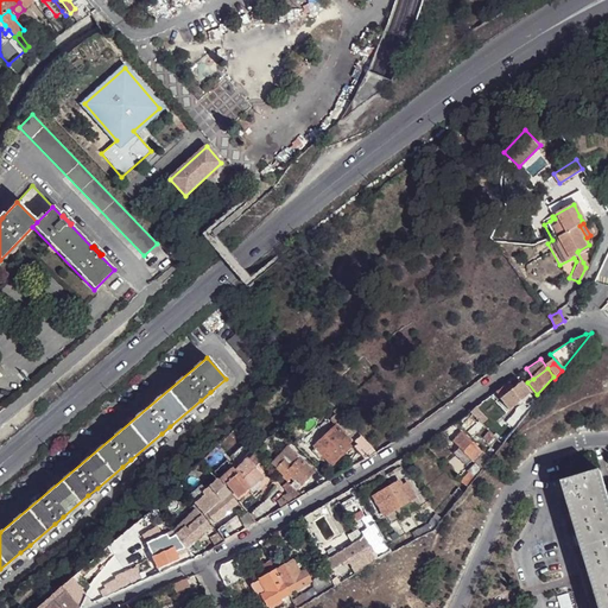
[(508,381),(495,392),(501,398),(511,409),(530,393),(520,381),(514,387),(511,384),(508,381)]
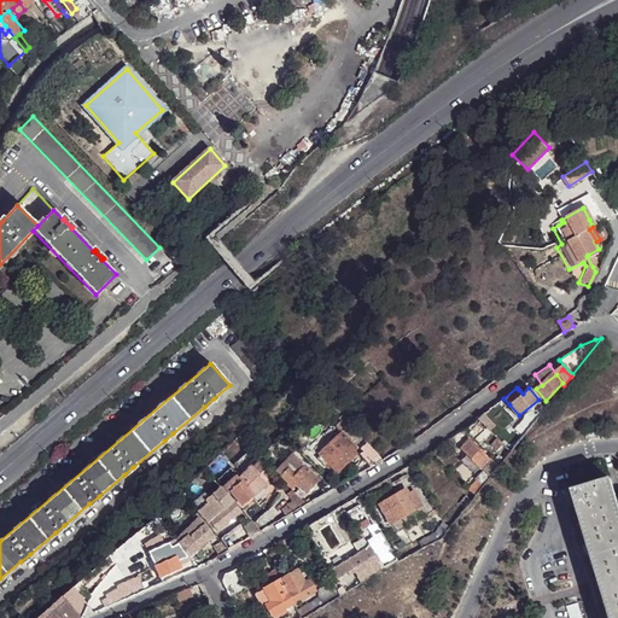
[(215,401),(214,398),(204,407),(205,409),(215,401)]
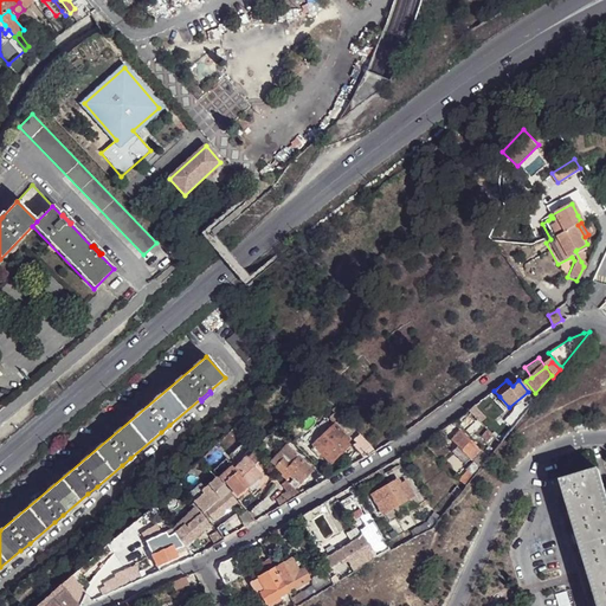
[(489,394),(468,410),(477,419),(482,414),(492,424),(505,411),(489,394)]
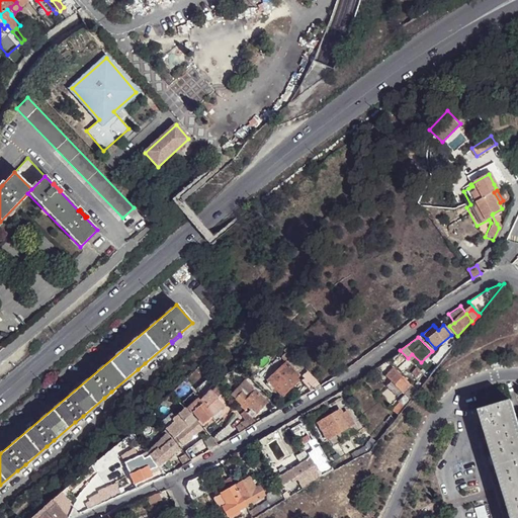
[(439,364),(452,348),(447,343),(432,359),(435,361),(439,364)]
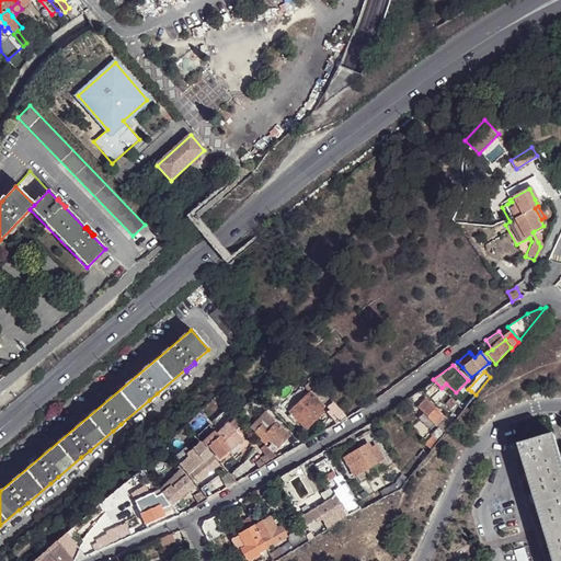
[(446,384),(442,388),(451,398),(456,392),(446,384)]
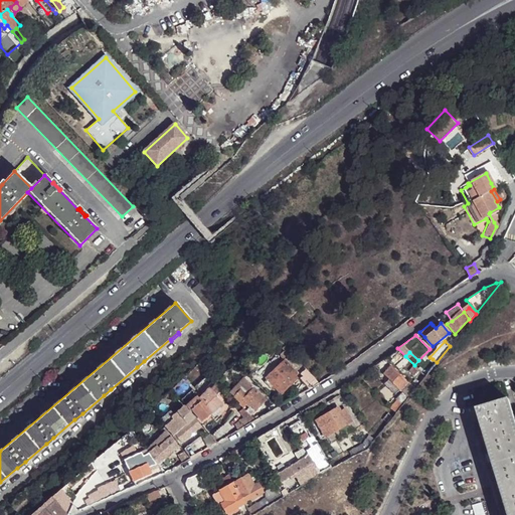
[(306,370),(291,354),(266,379),(267,380),(273,386),(281,394),(299,377),(299,376),(297,375),(300,372),(302,374),(306,370)]
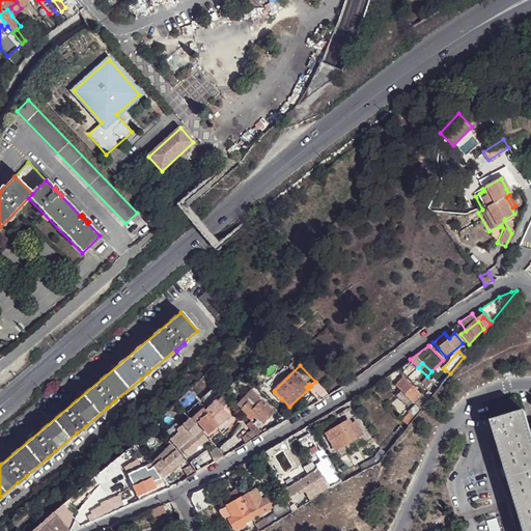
[(438,376),(444,383),(450,373),(446,370),(438,376)]
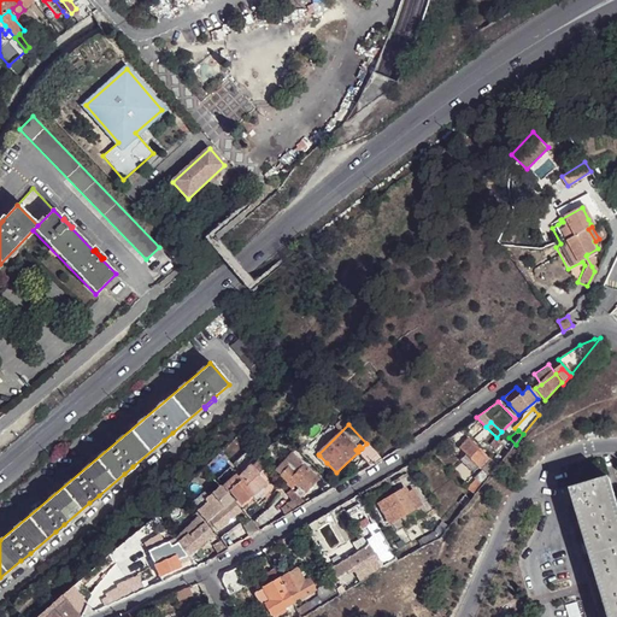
[(501,432),(497,438),(504,444),(511,450),(516,445),(509,438),(501,432)]
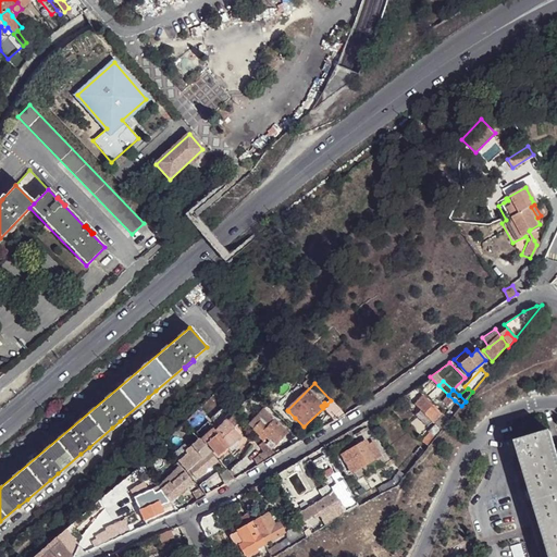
[(430,426),(432,423),(435,421),(443,413),(423,396),(416,404),(421,410),(416,415),(430,426)]
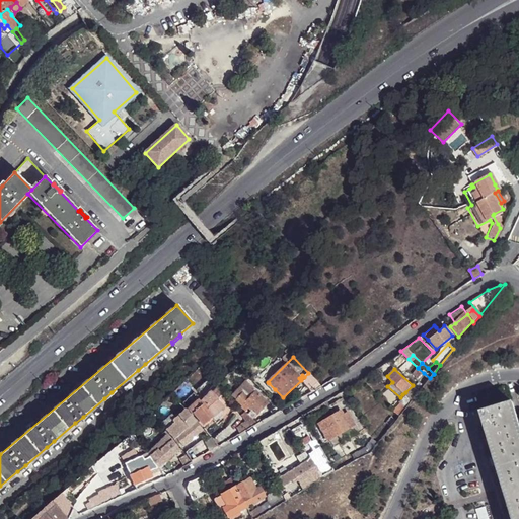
[(316,381),(308,373),(304,377),(305,379),(303,382),(309,388),(316,381)]
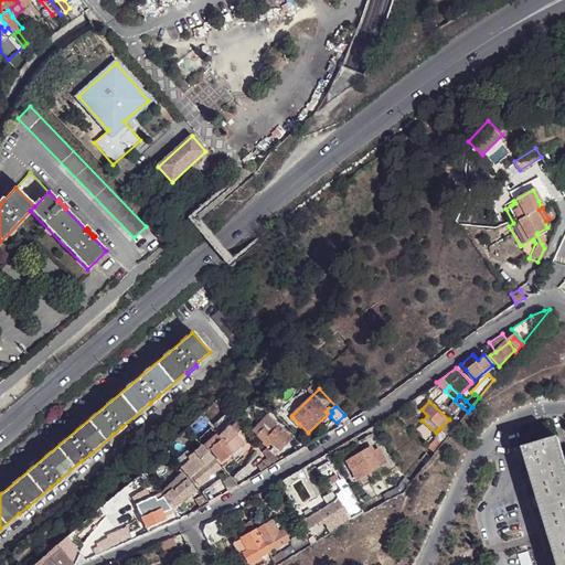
[(468,412),(461,406),(450,418),(457,425),(468,412)]
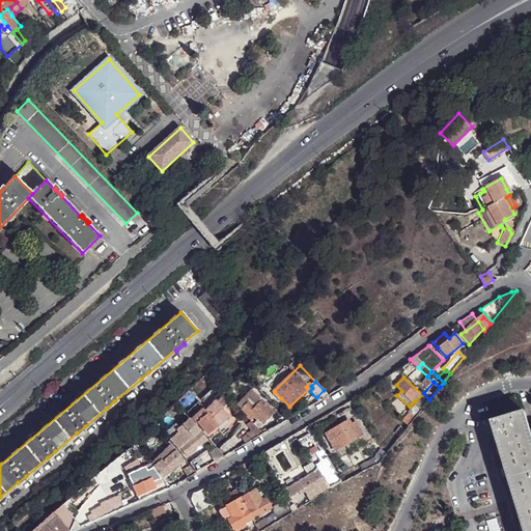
[(250,391),(235,407),(246,417),(255,408),(250,403),(257,397),(250,391)]
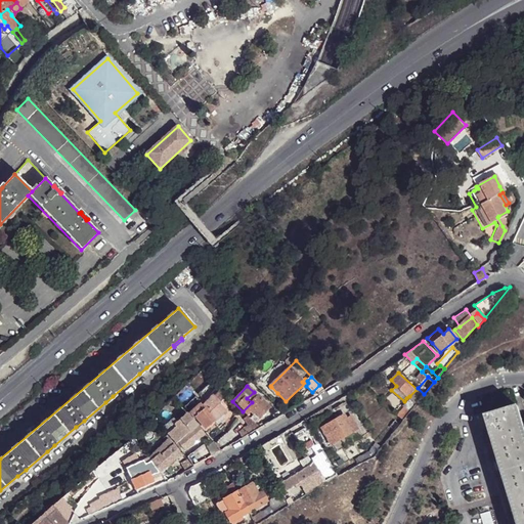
[(277,393),(271,387),(269,389),(275,395),(277,393)]
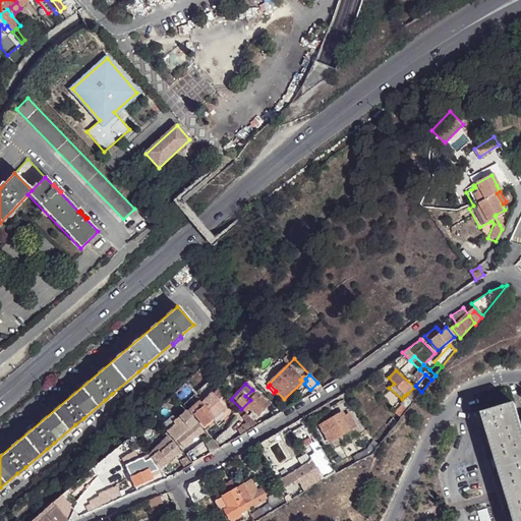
[(407,394),(414,401),(421,392),(415,386),(414,387),(407,394)]
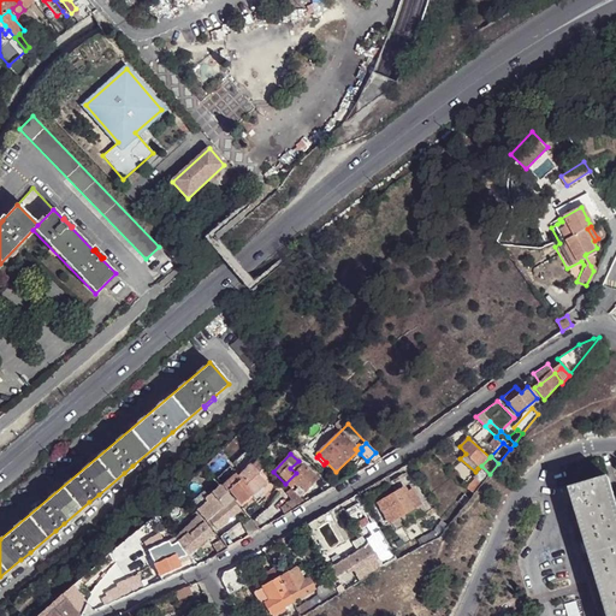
[(296,473),(303,466),(298,461),(290,468),(296,473)]
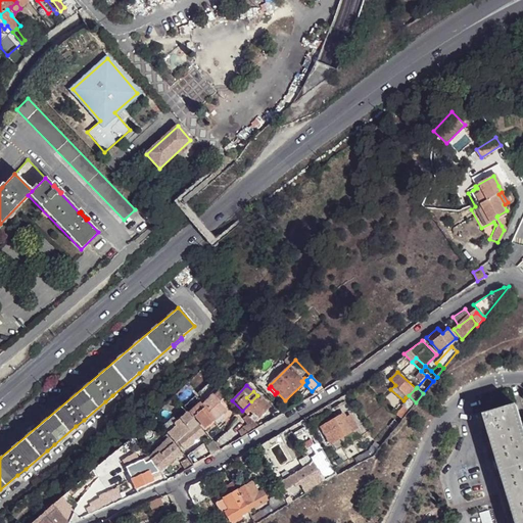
[(200,411),(195,416),(206,428),(227,411),(221,402),(222,401),(214,393),(201,406),(199,402),(196,406),(200,411)]
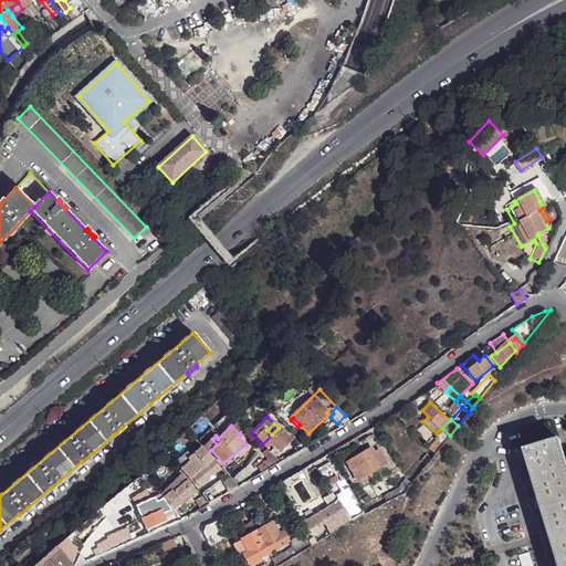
[(270,452),(275,457),(292,440),(279,428),(272,435),(262,444),(268,449),(271,446),(274,448),(270,452)]
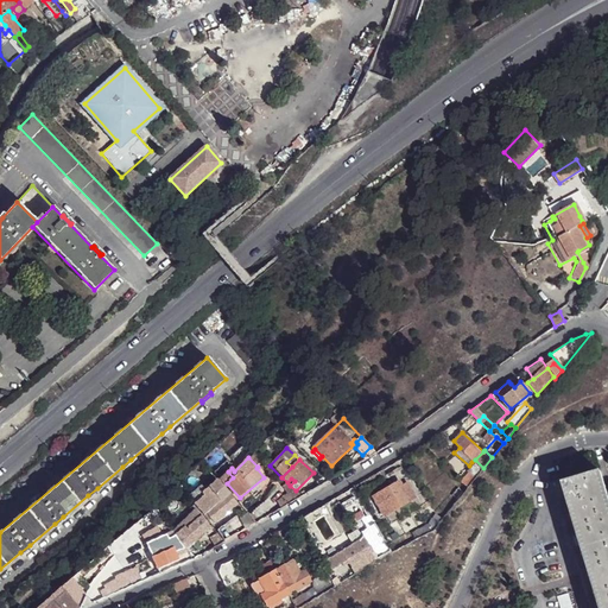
[(474,464),(462,481),(469,487),(483,468),(475,460),(472,462),(474,464)]
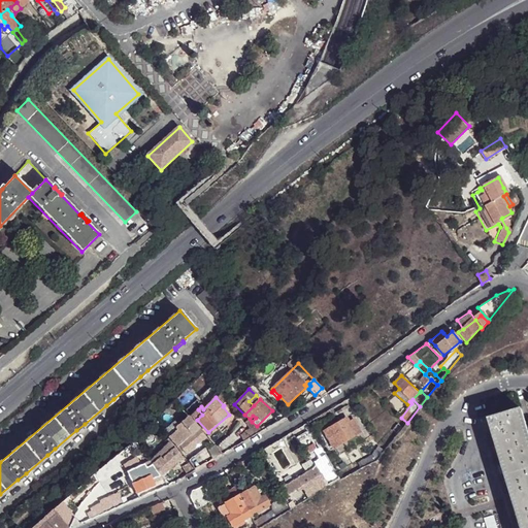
[(194,405),(187,411),(194,421),(197,420),(202,415),(198,409),(194,405)]
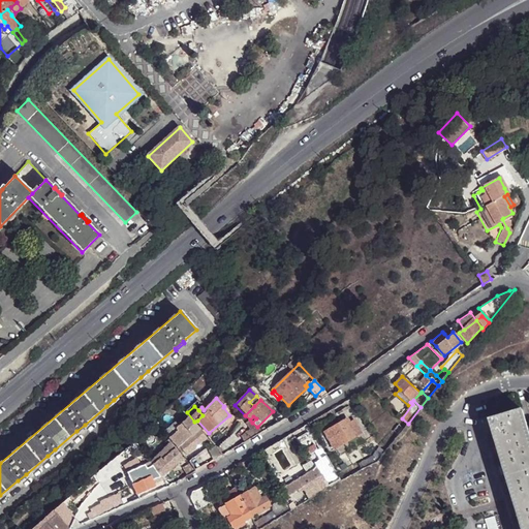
[(519,507),(528,503),(528,429),(524,411),(492,422),(519,507)]
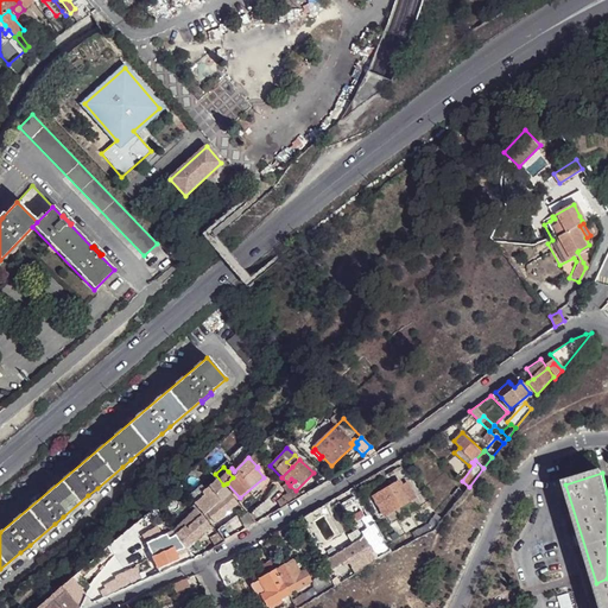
[(373,495),(384,515),(416,496),(407,482),(403,485),(399,480),(373,495)]
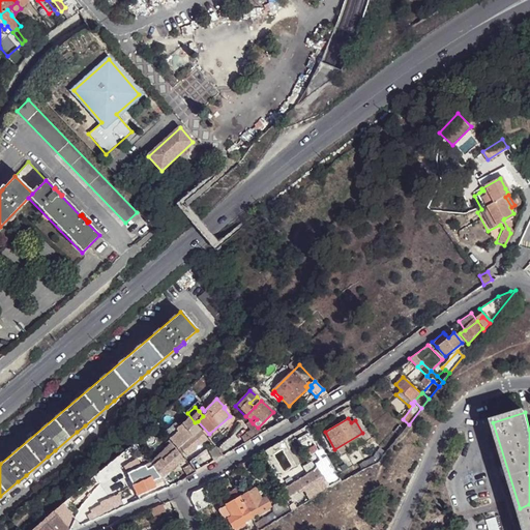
[(175,423),(164,433),(170,440),(171,442),(177,448),(184,458),(206,439),(189,419),(178,429),(175,423)]
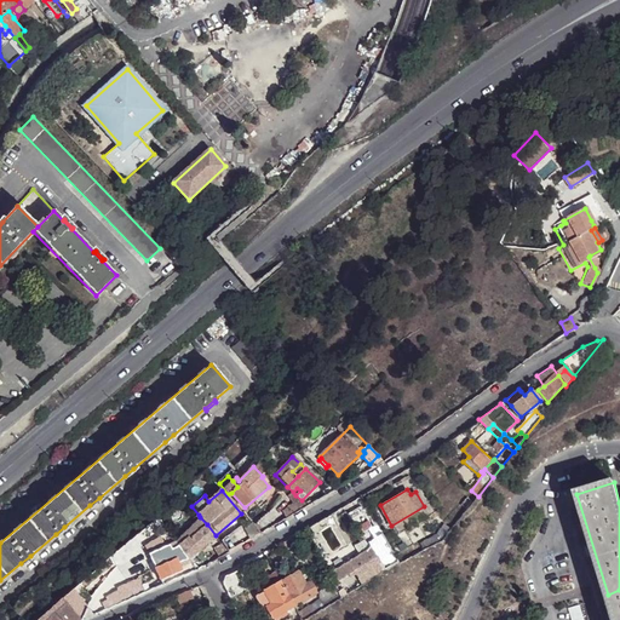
[(469,507),(472,504),(466,499),(460,506),(466,511),(469,507)]
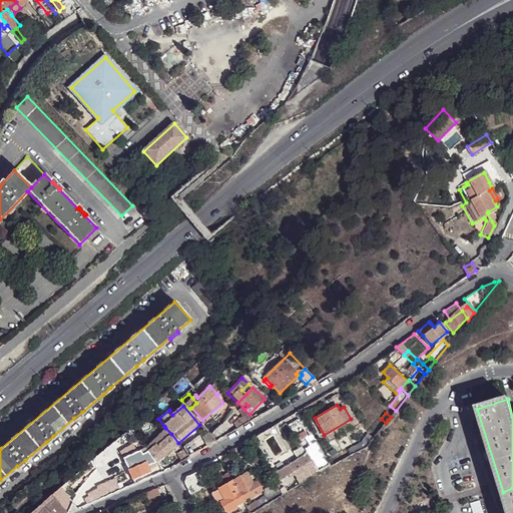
[(236,430),(250,421),(248,418),(244,420),(241,416),(231,422),(236,430)]
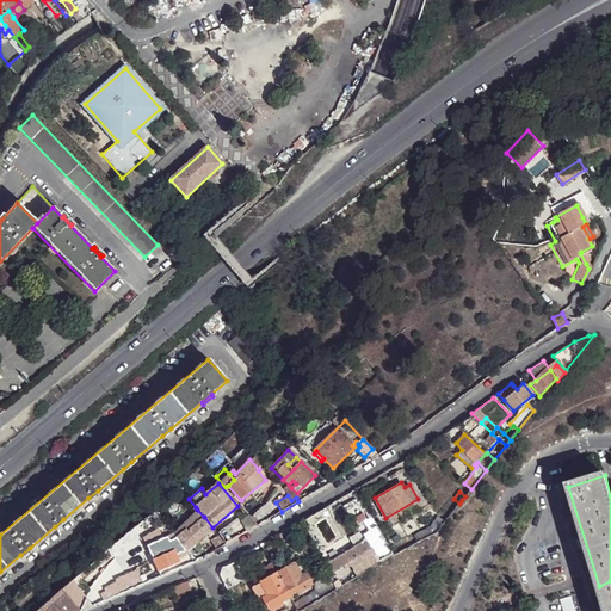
[(372,516),(362,499),(345,508),(355,526),(372,516)]
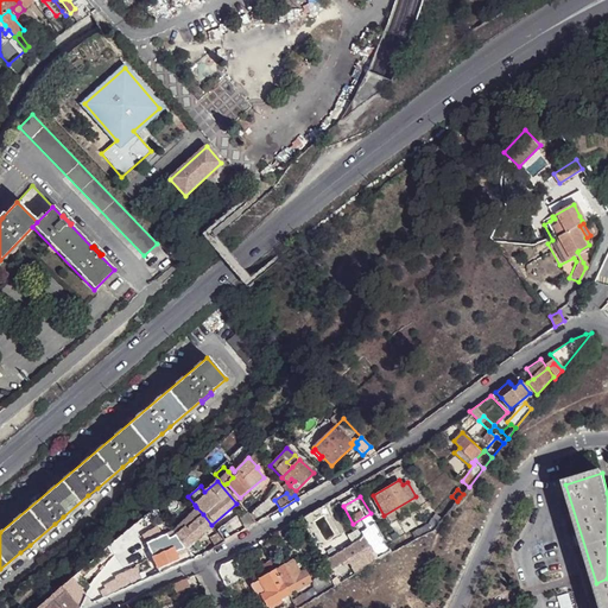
[(196,507),(171,532),(175,536),(177,539),(184,548),(210,526),(201,515),(203,514),(196,507)]
